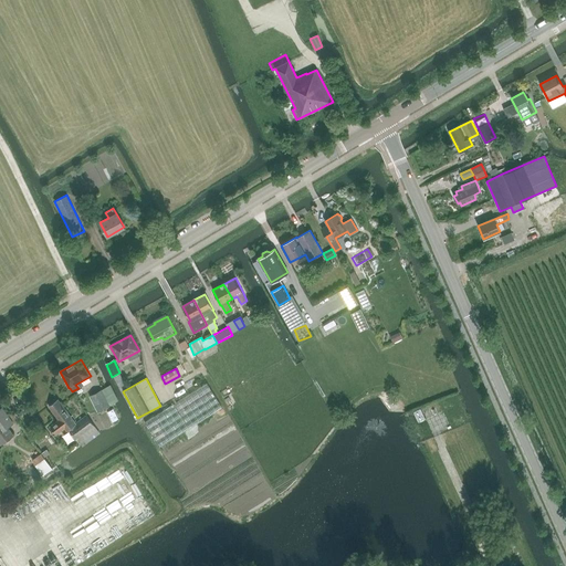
[(144,421),(159,446),(221,408),(206,384),(144,421)]
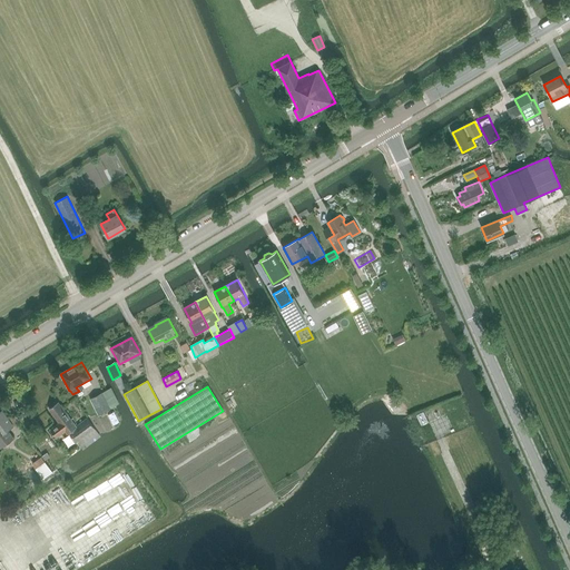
[(98,415),(110,409),(102,393),(90,400),(98,415)]
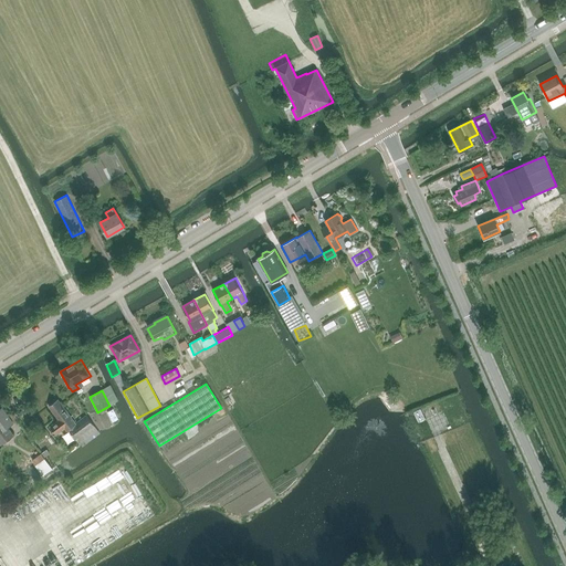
[(58,400),(49,407),(58,420),(49,427),(56,437),(65,430),(67,432),(70,431),(76,439),(94,426),(86,416),(75,423),(58,400)]
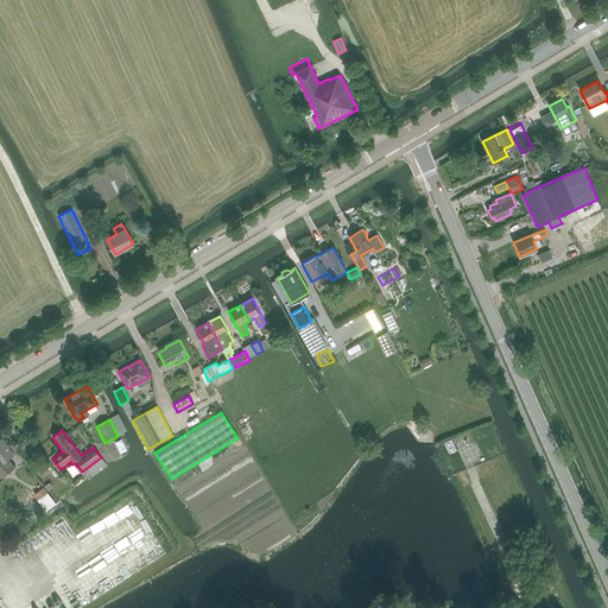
[(14,454),(2,437),(0,438),(0,475),(1,477),(14,468),(8,458),(14,454)]
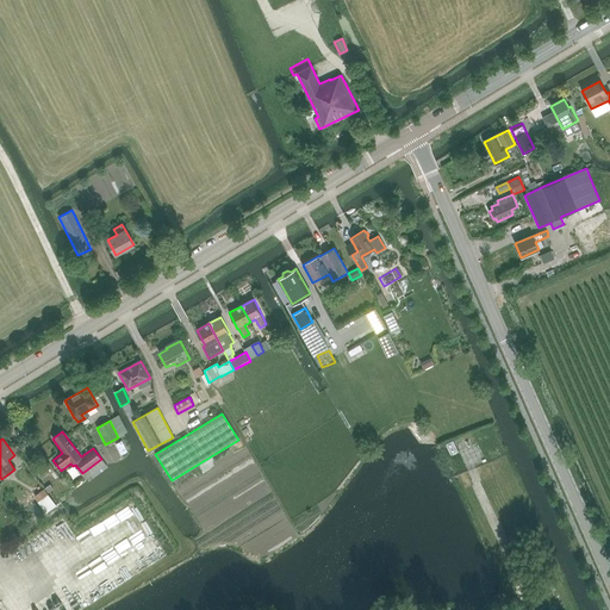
[(450,454),(458,452),(453,440),(446,443),(450,454)]
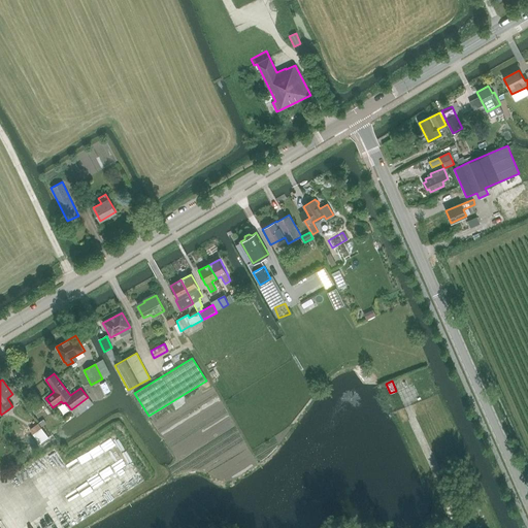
[(43,426),(33,431),(38,442),(48,437),(43,426)]
